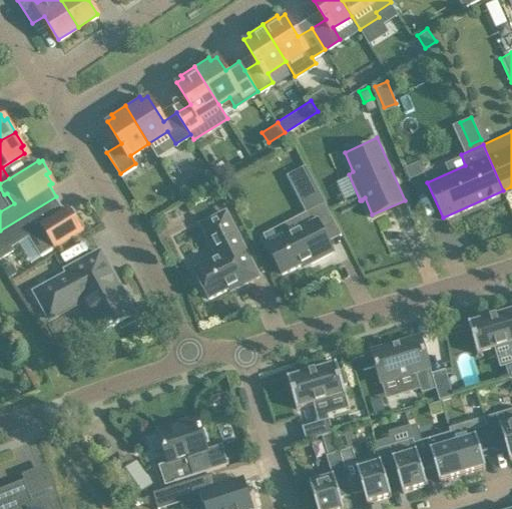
[(189,178),(193,185),(202,179),(198,173),(189,178)]
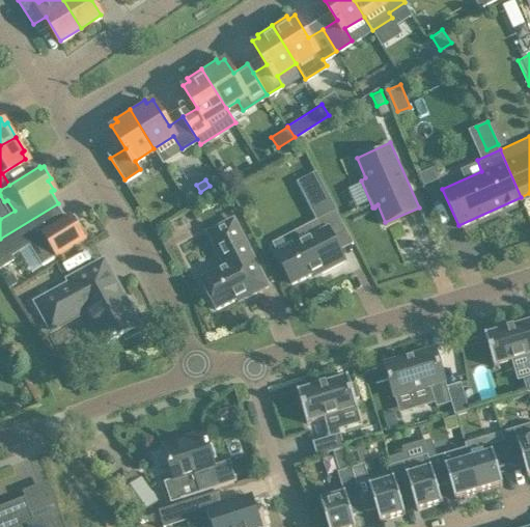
[(58,203),(0,239),(0,264),(12,257),(10,253),(32,240),(38,251),(36,252),(43,262),(83,237),(82,234),(85,233),(77,220),(74,222),(68,214),(65,216),(58,203)]
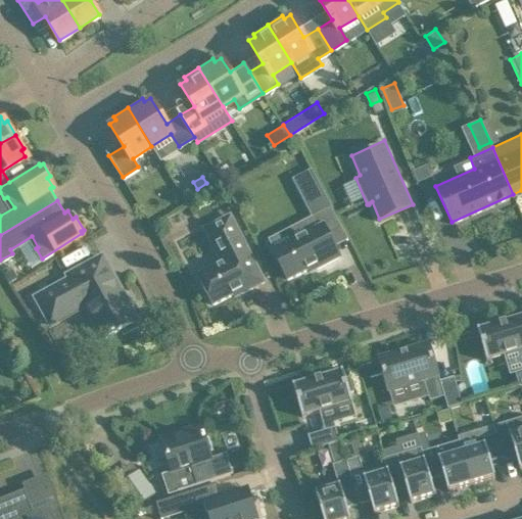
[(203,226),(221,261),(197,273),(212,301),(233,291),(234,294),(264,279),(229,213),(203,226)]
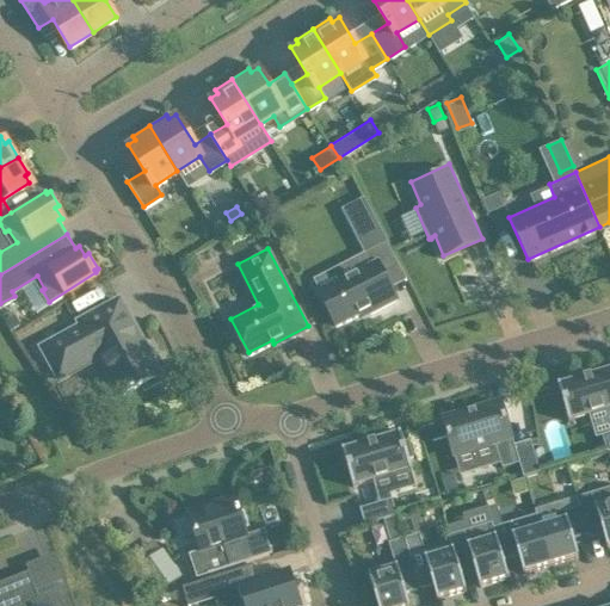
[(362,314),(370,310),(395,297),(376,259),(318,289),(336,323),(359,310),(362,314)]
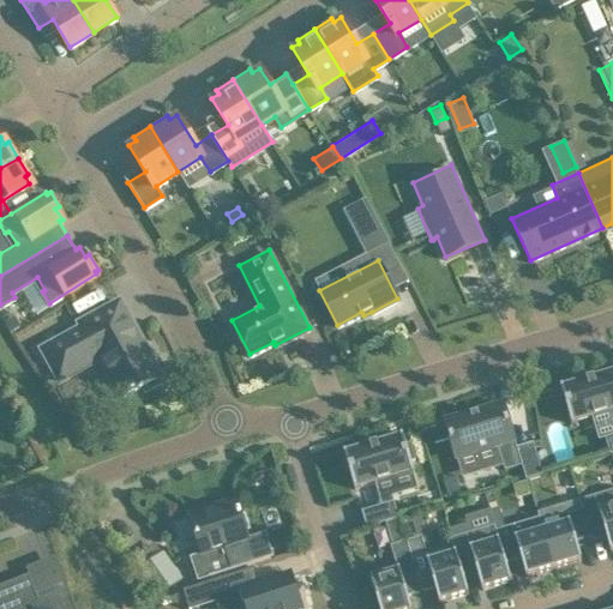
[(59,378),(98,356),(120,396),(139,385),(143,390),(161,380),(157,375),(161,373),(145,345),(143,347),(138,337),(140,336),(119,297),(78,320),(80,324),(41,345),(59,378)]
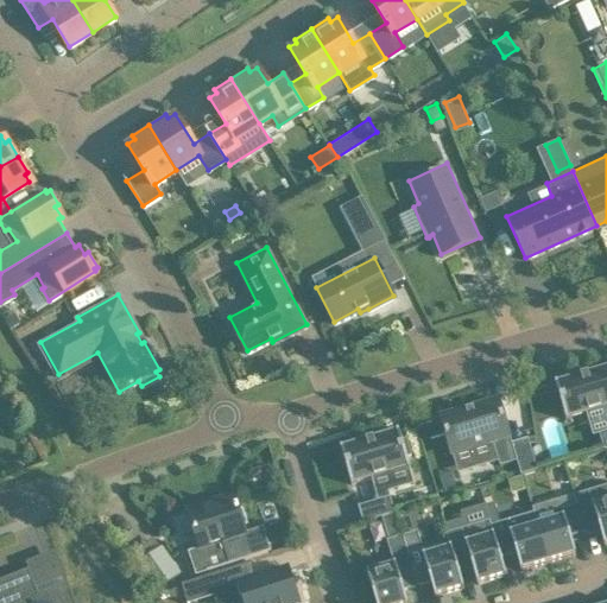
[(5,318),(11,328),(20,321),(14,312),(5,318)]
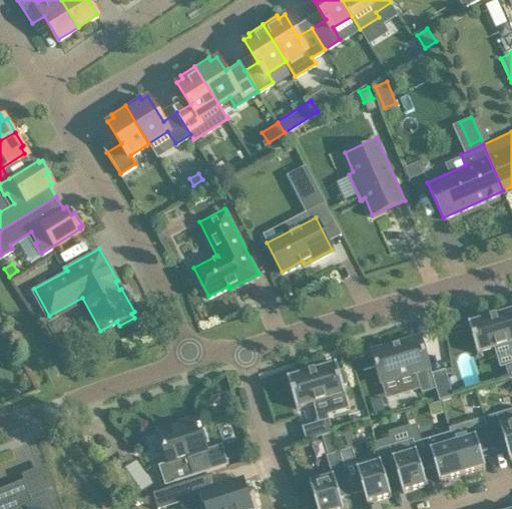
[(511,376),(511,307),(470,320),(469,319),(467,320),(477,351),(479,351),(479,350),(510,341),(511,346),(511,360),(505,363),(509,377),(511,376)]
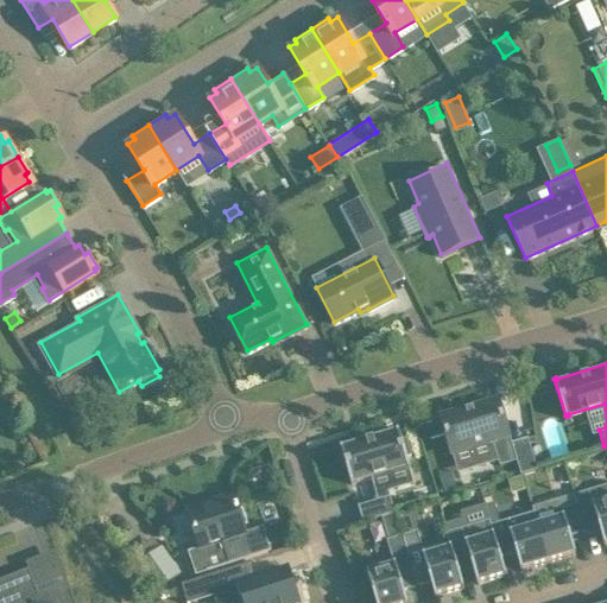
[(511,439),(498,397),(440,414),(450,450),(492,438),(499,463),(516,457),(520,471),(537,467),(528,435),(511,439)]
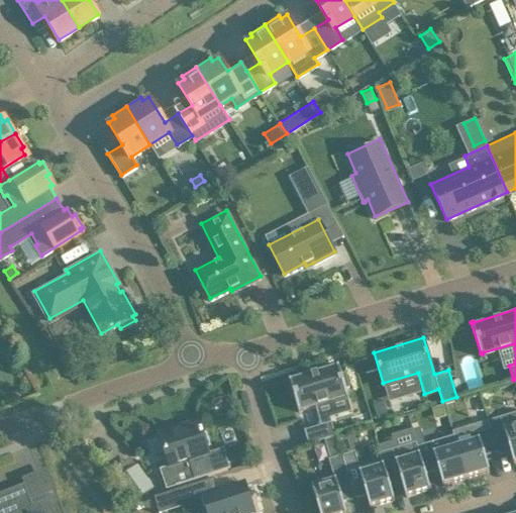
[(344,370),(340,371),(338,362),(336,363),(336,364),(291,377),(289,377),(298,409),(300,409),(300,408),(345,394),(345,395),(347,395),(345,386),(348,385),(344,370)]
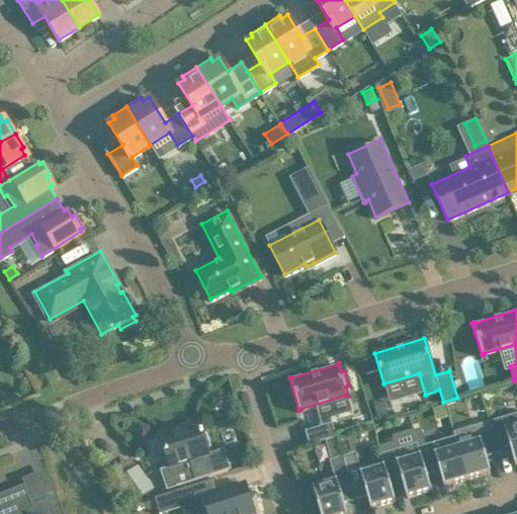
[(516,410),(489,419),(499,453),(510,450),(514,462),(516,461),(516,410)]
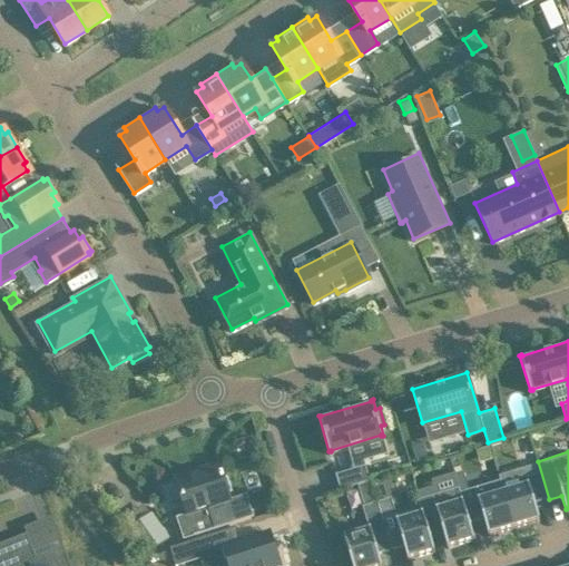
[(548,500),(549,499),(538,462),(498,474),(499,478),(513,525),(539,517),(533,500),(547,496),(548,500)]
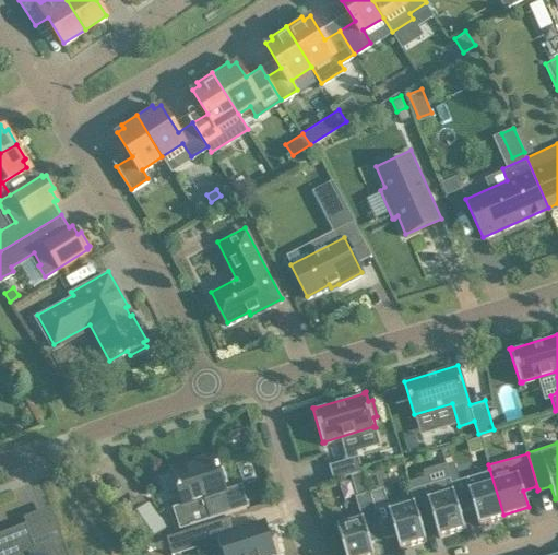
[(329,463),(333,477),(363,469),(357,455),(329,463)]
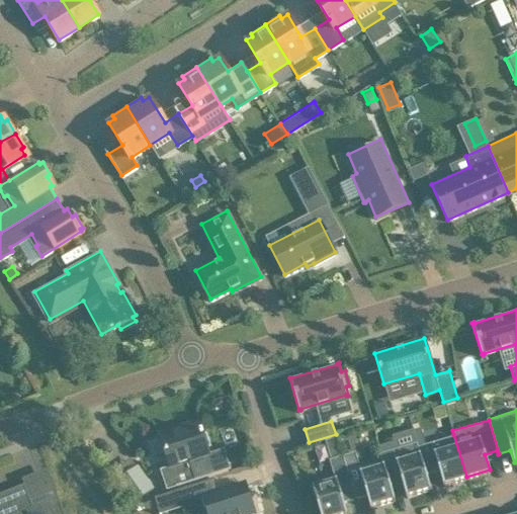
[(169,464),(159,467),(166,488),(176,485),(176,484),(206,474),(213,472),(230,466),(223,447),(208,451),(204,441),(198,422),(174,430),(173,427),(159,432),(165,451),(169,463),(169,464)]
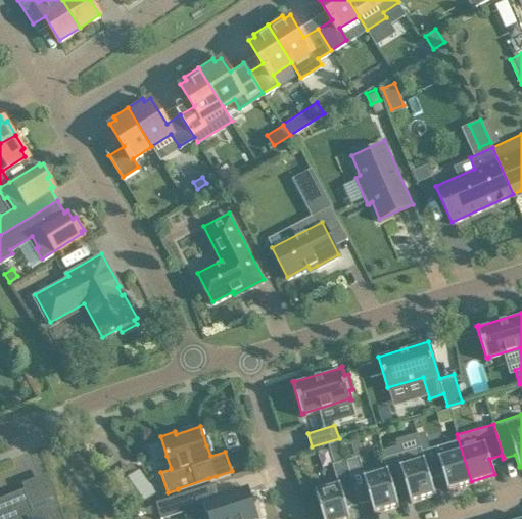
[(424,429),(417,432),(420,444),(421,447),(422,450),(429,446),(424,429)]
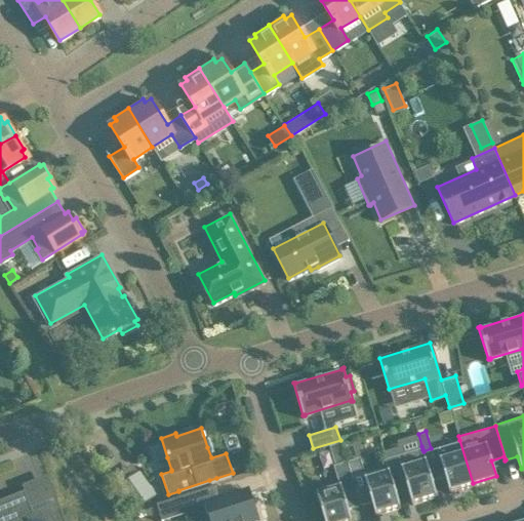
[(421,446),(420,447),(435,494),(436,494),(432,478),(444,475),(449,490),(473,483),(459,440),(424,451),(422,449),(421,446)]
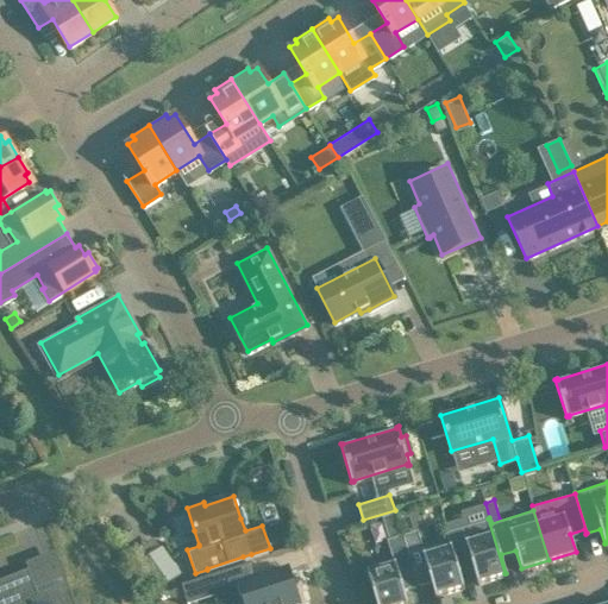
[(283,518),(265,524),(273,545),(290,539),(283,518)]
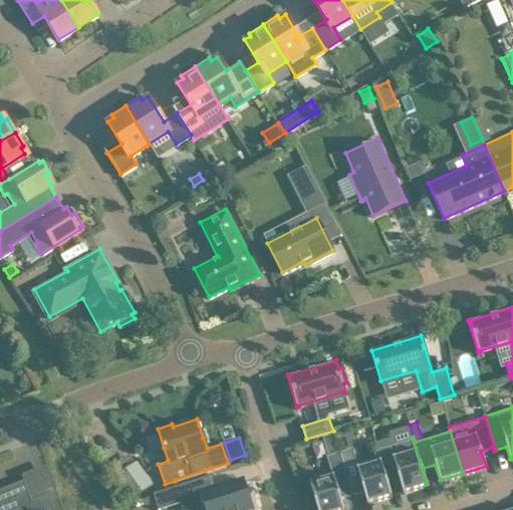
[(412,438),(376,448),(391,495),(392,495),(388,482),(399,479),(403,491),(426,484),(412,438)]
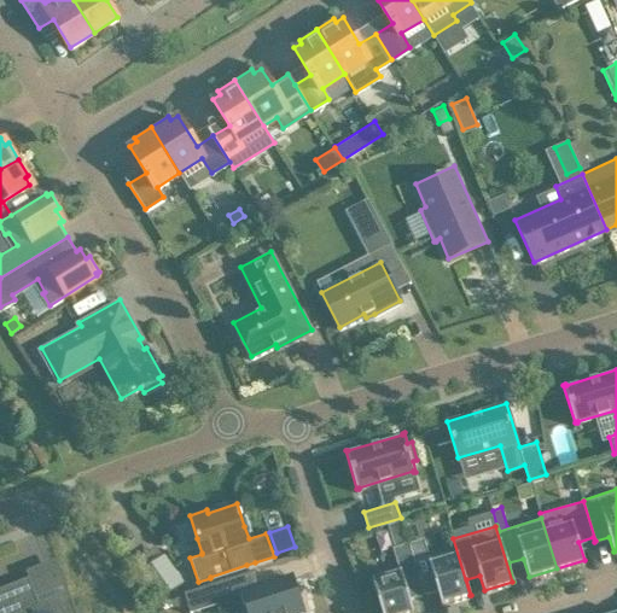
[(424,537),(408,542),(423,593),(437,589),(441,603),(470,595),(453,538),(452,538),(457,553),(430,560),(424,537)]
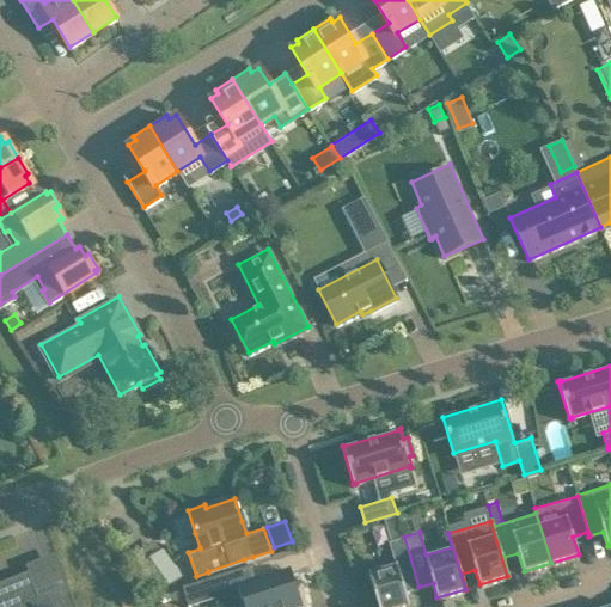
[(419,587),(404,537),(389,540),(396,564),(368,572),(378,606),(404,606),(409,606),(405,590),(419,587)]
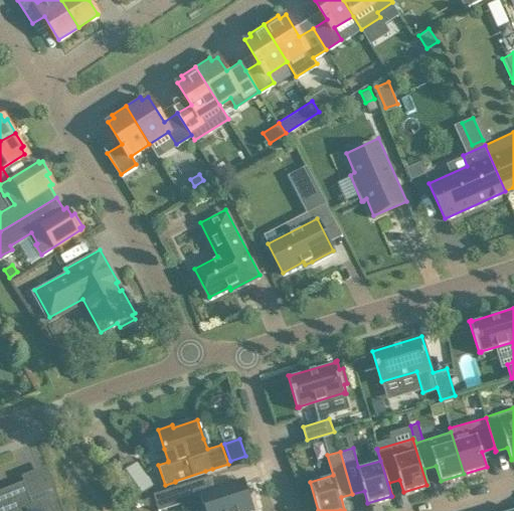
[(136,462),(116,476),(131,498),(151,483),(136,462)]
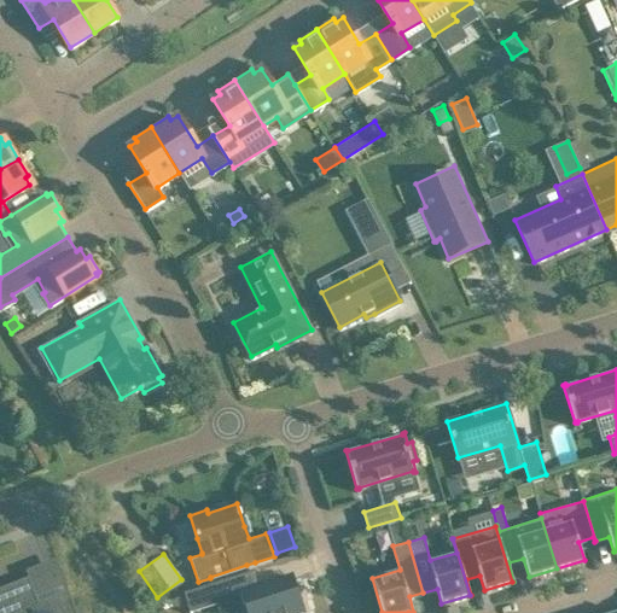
[(242,570),(176,590),(182,609),(226,595),(231,612),(286,612),(296,609),(289,585),(285,587),(280,576),(248,587),(242,570)]
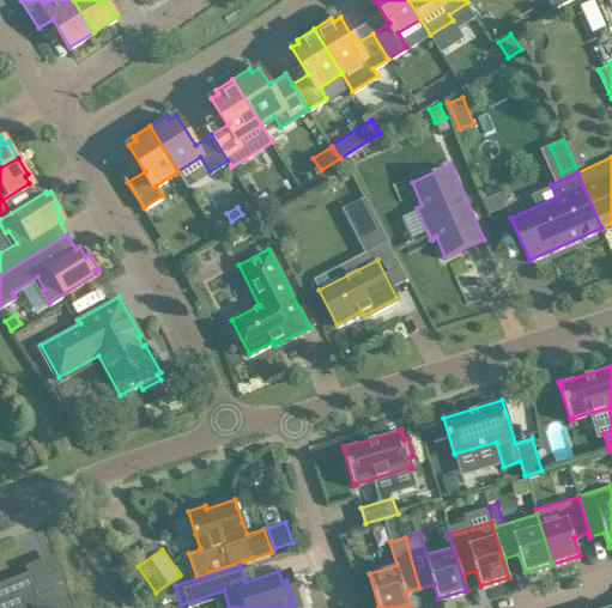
[(77,607),(67,583),(38,595),(28,570),(0,581),(0,607),(77,607)]
